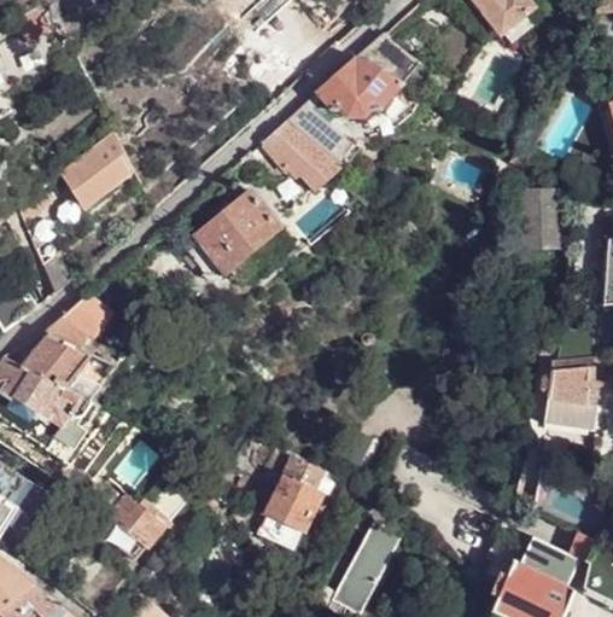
[(448,0),(479,39),(492,27),(471,0),(448,0)]
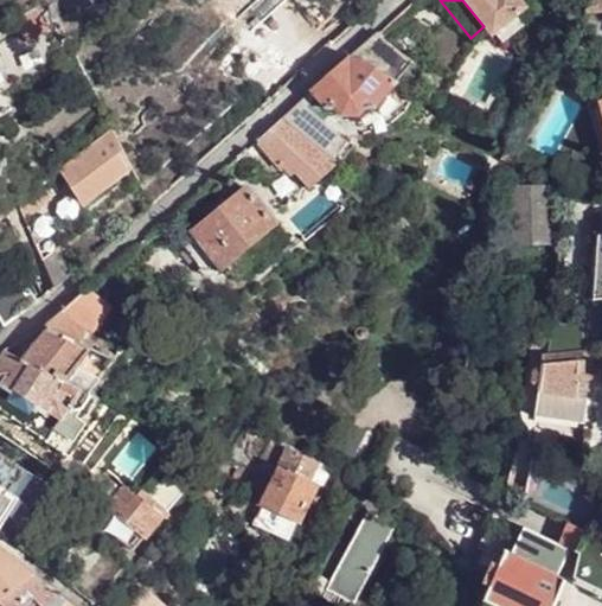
[(462,0),(484,26),(490,33),(491,31),(511,14),(520,6),(516,0),(462,0)]
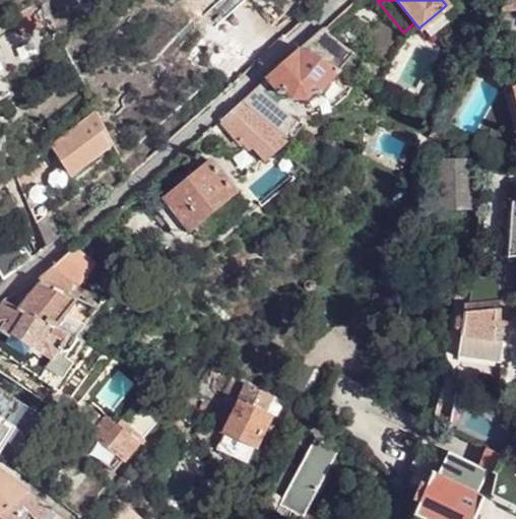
[(515,5),(515,0),(504,0),(499,11),(515,5)]
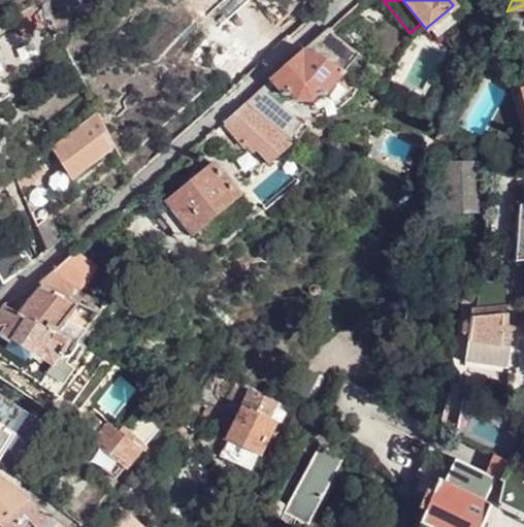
[(31,4),(11,18),(17,26),(22,35),(24,37),(50,21),(41,4),(33,8),(31,4)]
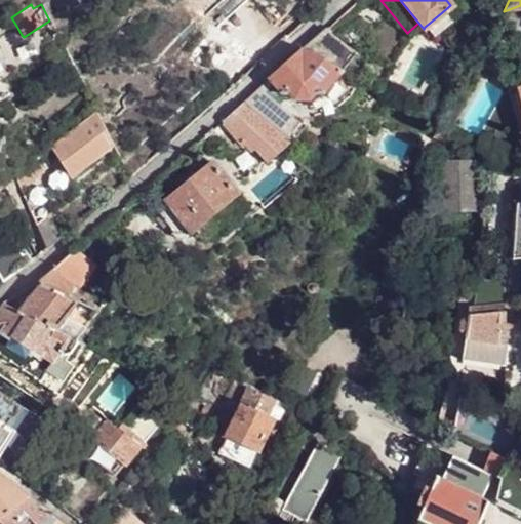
[(442,12),(425,27),(432,35),(449,22),(442,12)]
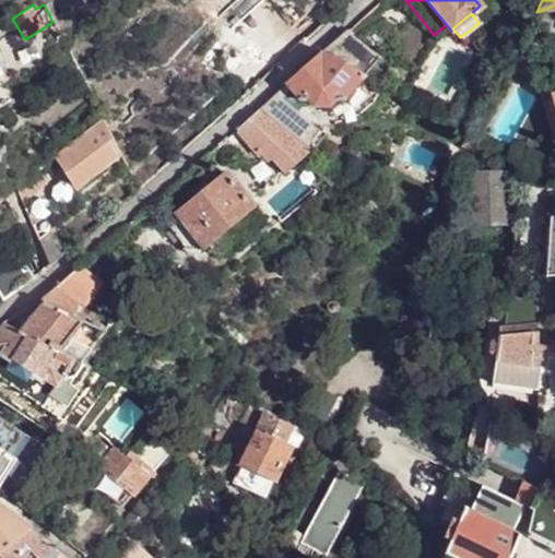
[(18,27),(13,31),(18,39),(23,37),(18,27)]
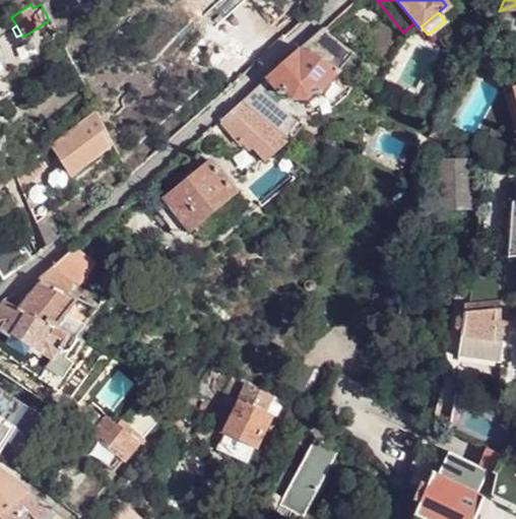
[(320,29),(299,49),(341,73),(346,61),(351,52),(320,29)]
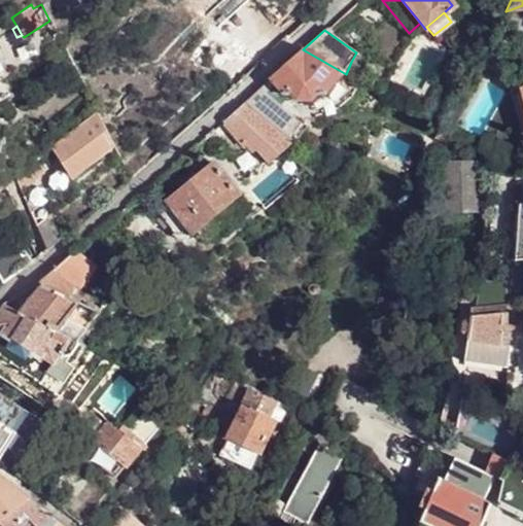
[(303,49),(269,78),(282,95),(290,95),(297,101),(312,102),(318,95),(325,95),(346,74),(303,49)]
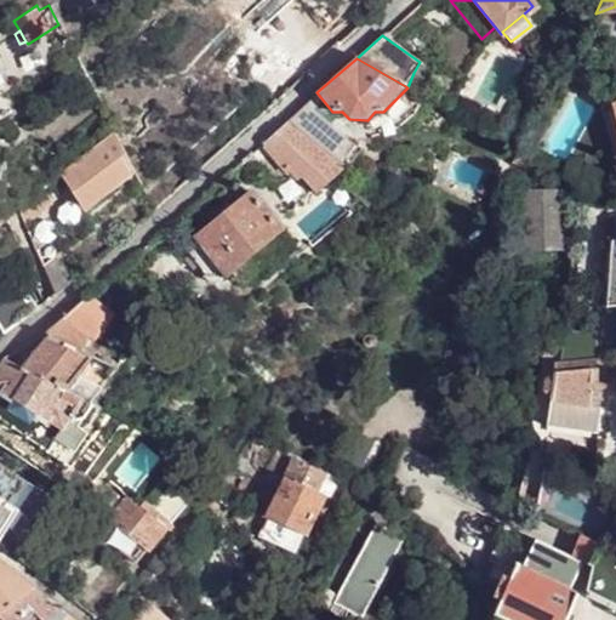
[(414,73),(408,87),(409,87),(422,95),(425,96),(432,84),(414,73)]
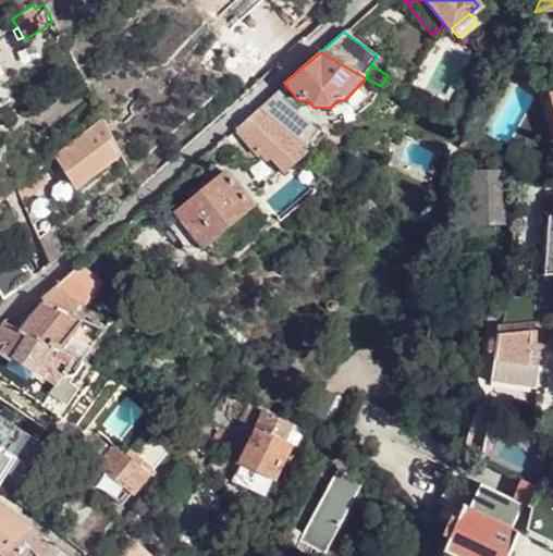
[(273,91),(256,107),(285,130),(305,145),(317,131),(298,114),(273,91)]
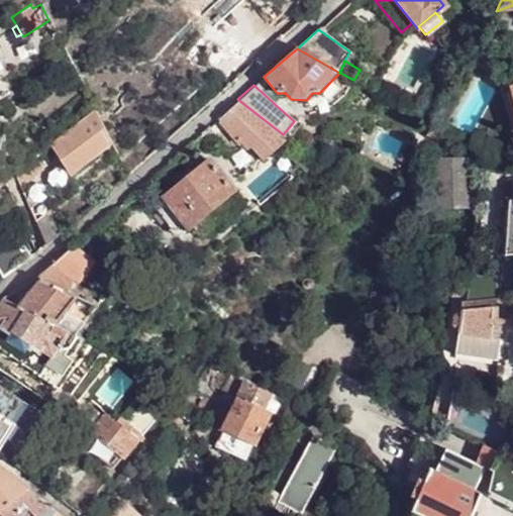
[(237,99),(223,112),(216,118),(212,121),(261,174),(295,141),(286,135),(285,136),(283,134),(265,120),(237,99)]
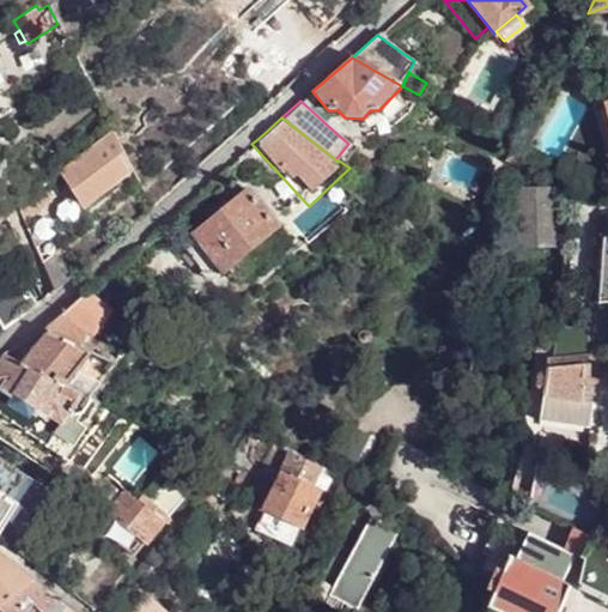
[(113,132),(61,171),(84,206),(132,169),(113,132)]
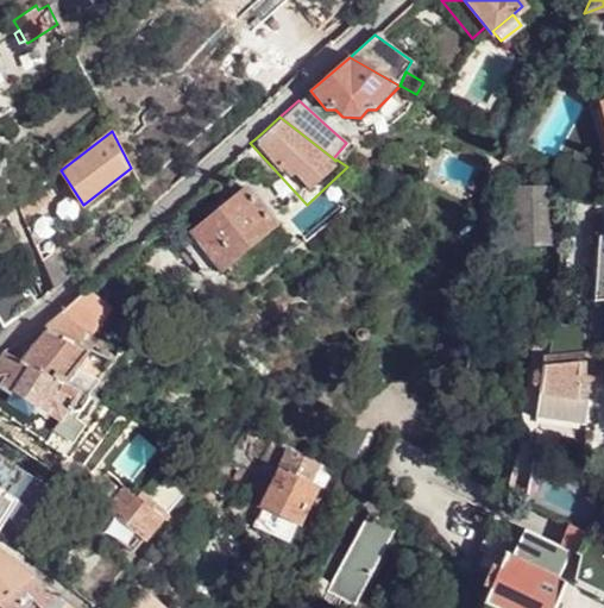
[(508,144),(501,158),(516,167),(523,152),(509,145),(508,144)]
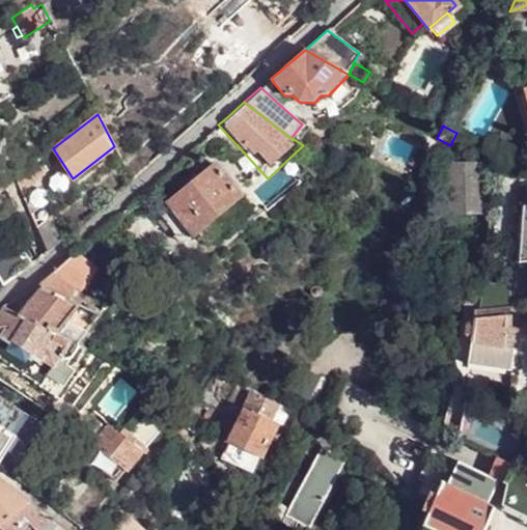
[(169,200),(157,211),(172,232),(172,235),(176,241),(183,241),(191,252),(247,206),(215,164),(169,200)]
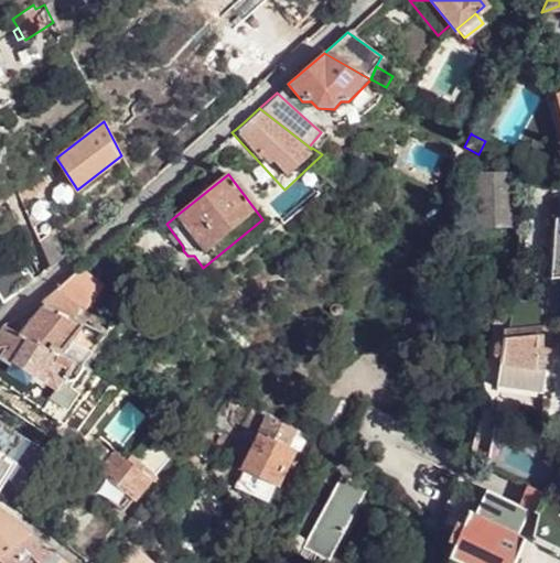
[(478,177),(477,223),(505,224),(507,179),(478,177)]
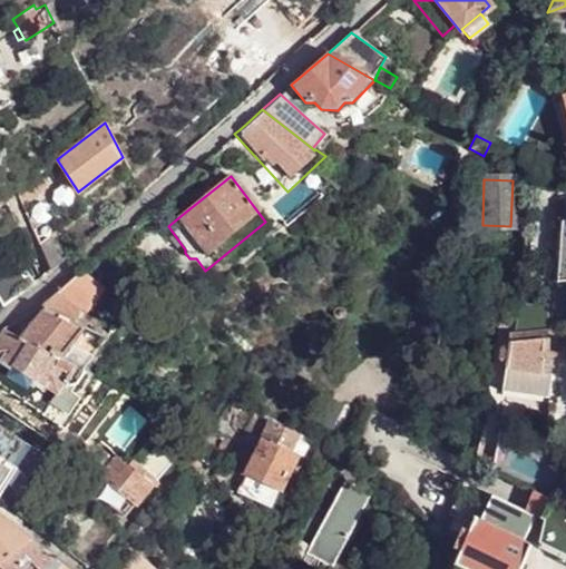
[(33,213),(27,218),(31,227),(40,222),(33,213)]
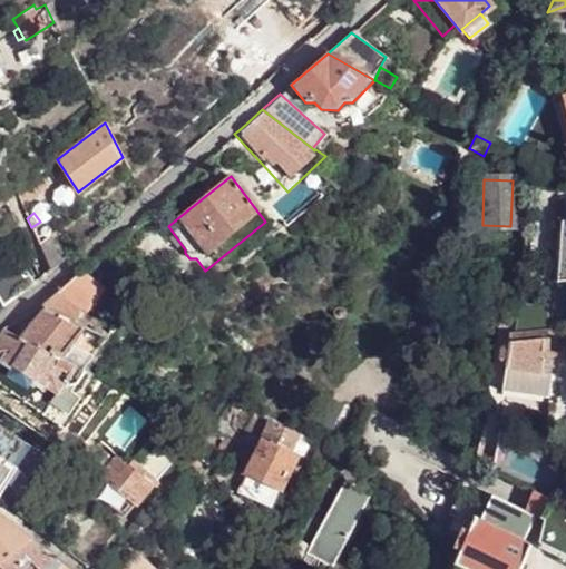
[(40,222),(31,227),(39,244),(51,237),(40,222)]
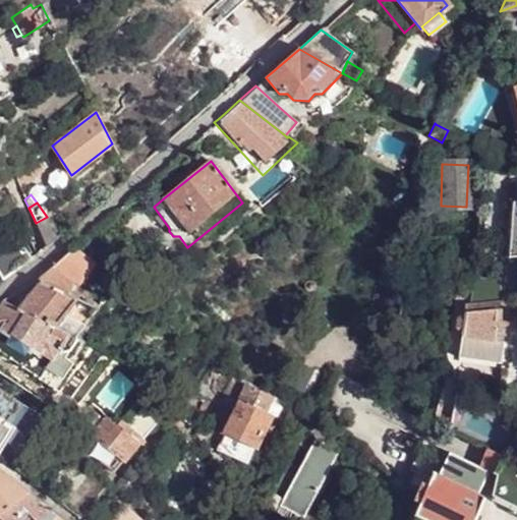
[(47,217),(36,223),(47,246),(61,234),(47,217)]
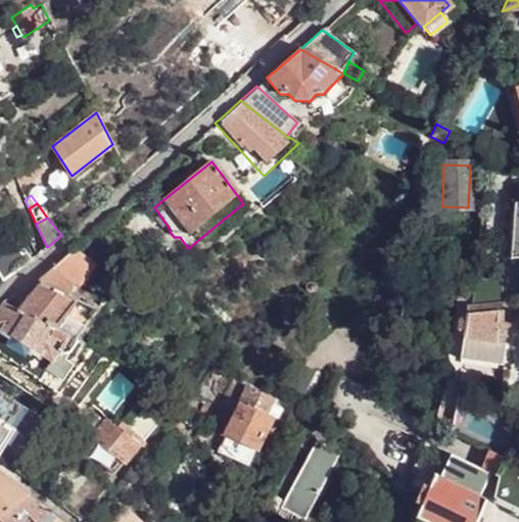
[(8,231),(0,235),(0,277),(1,279),(31,259),(16,234),(11,237),(8,231)]
